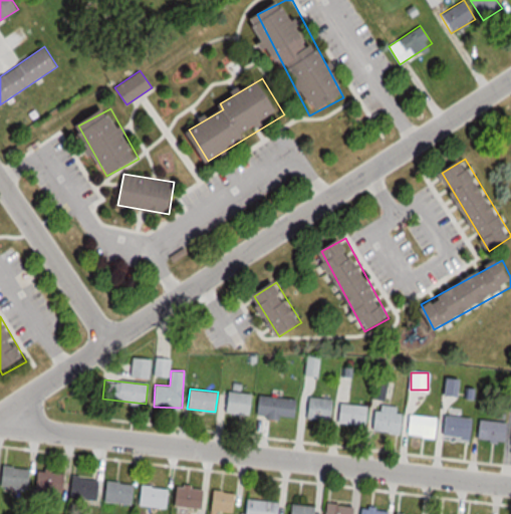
[(251,414),(252,392),(227,392),(226,413),(251,414)]
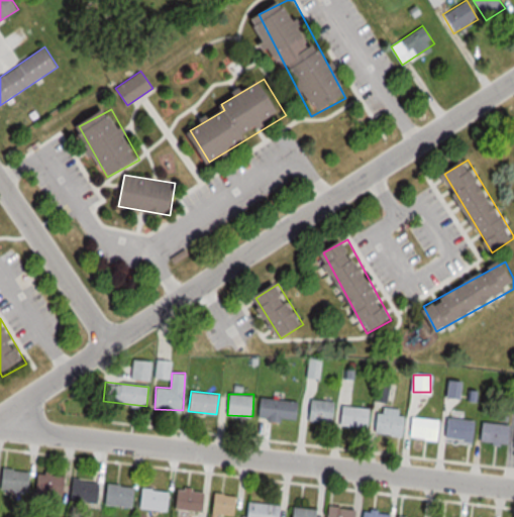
[(298,401),(260,397),(258,417),(296,421),(298,401)]
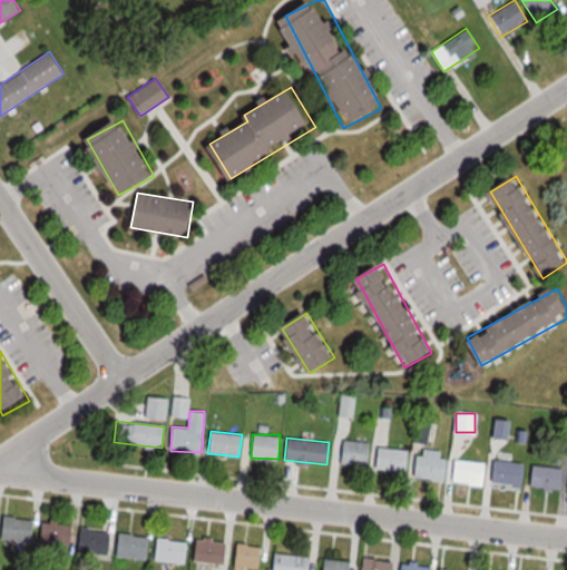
[(368,441),(341,441),(341,464),(368,464),(368,441)]
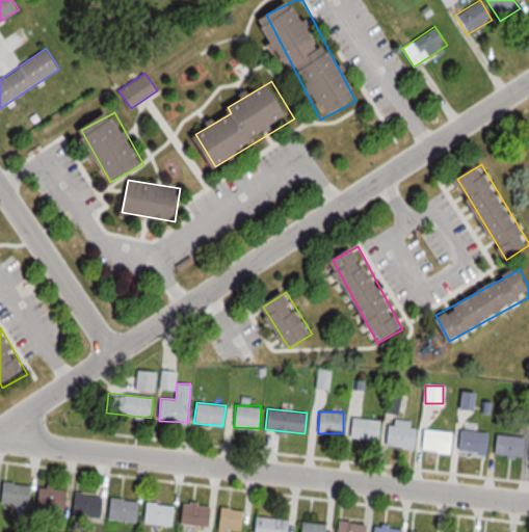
[(350,437),(379,440),(380,419),(351,418),(350,437)]
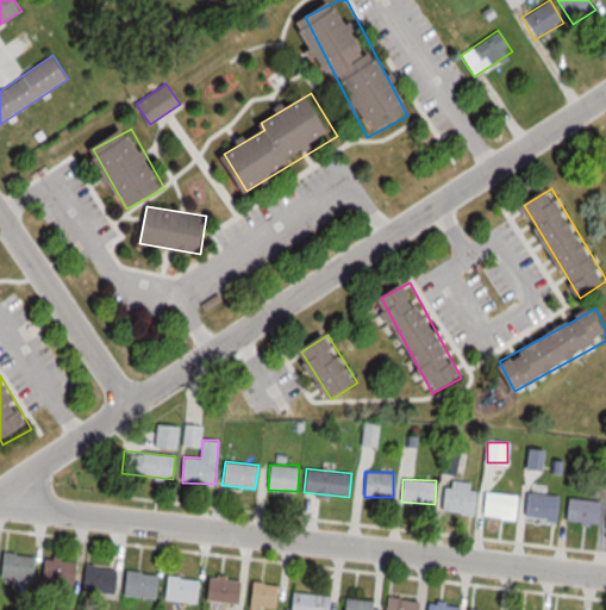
[(470,481),(447,479),(443,511),(475,514),(478,490),(470,489),(470,481)]
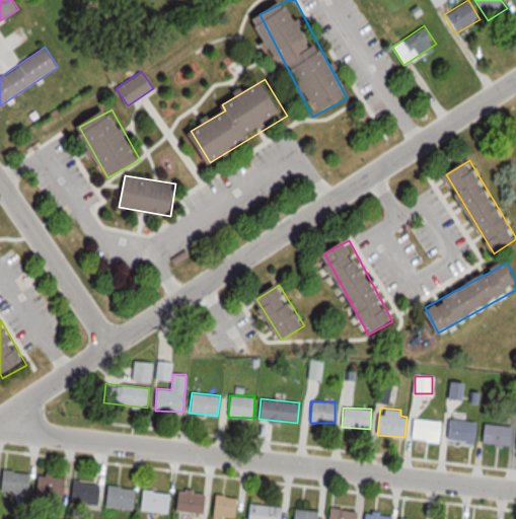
[(441,420),(413,419),(412,439),(440,440),(441,420)]
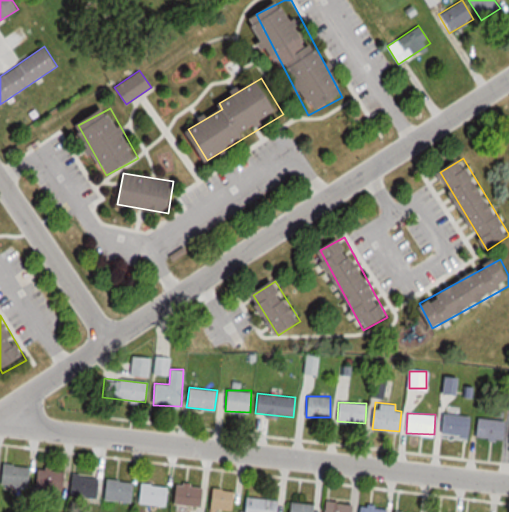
[(469,436),(471,416),(442,413),(440,434),(469,436)]
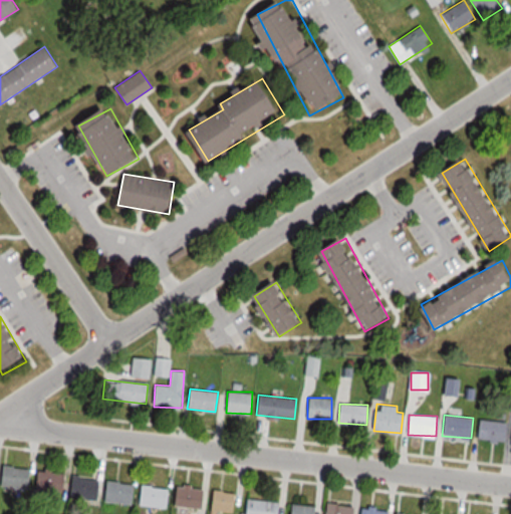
[(507,421),(478,421),(478,442),(507,442),(507,421)]
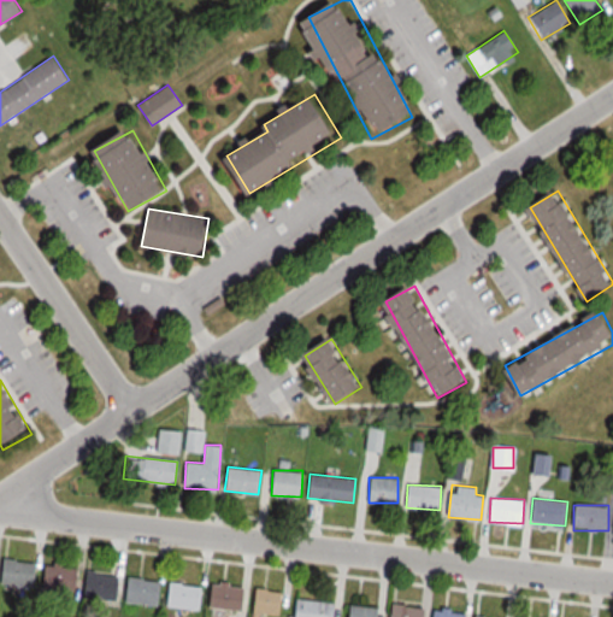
[(34,586),(34,560),(0,560),(0,586),(34,586)]
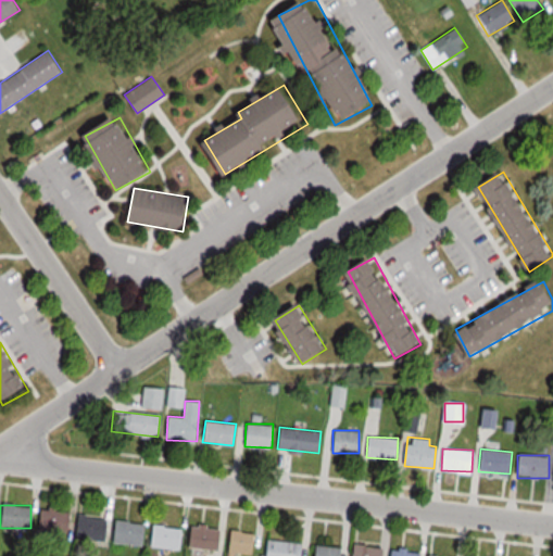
[(67,532),(68,509),(40,508),(39,531),(67,532)]
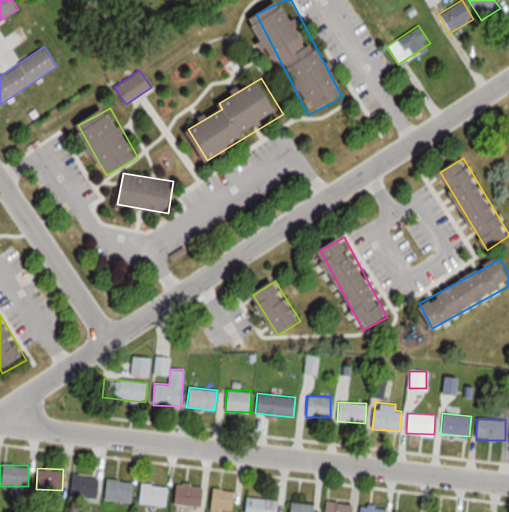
[(69,497),(96,499),(98,477),(71,474),(69,497)]
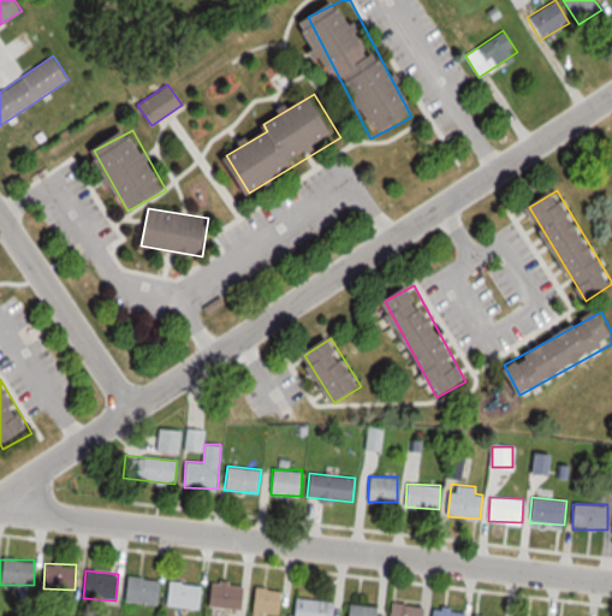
[(156,606),(160,582),(128,576),(124,600),(156,606)]
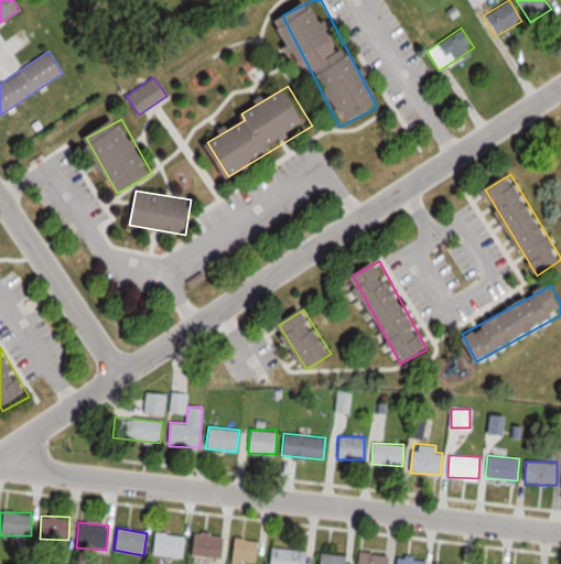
[(152,553),(181,560),(185,538),(157,532),(152,553)]
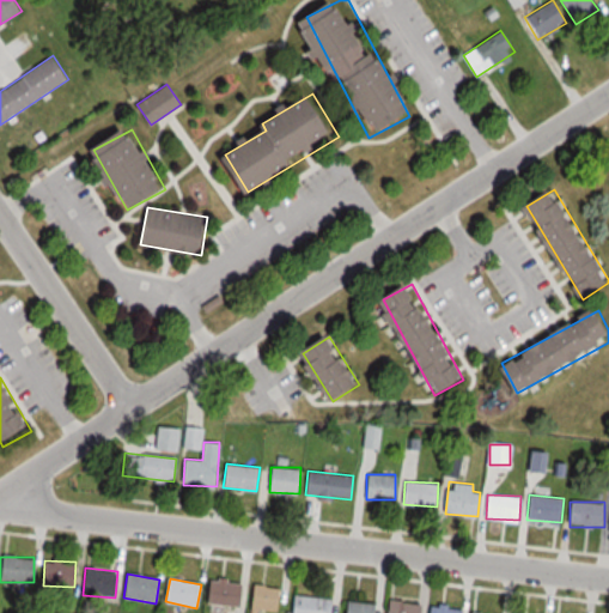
[(241,606),(241,581),(209,581),(209,606),(241,606)]
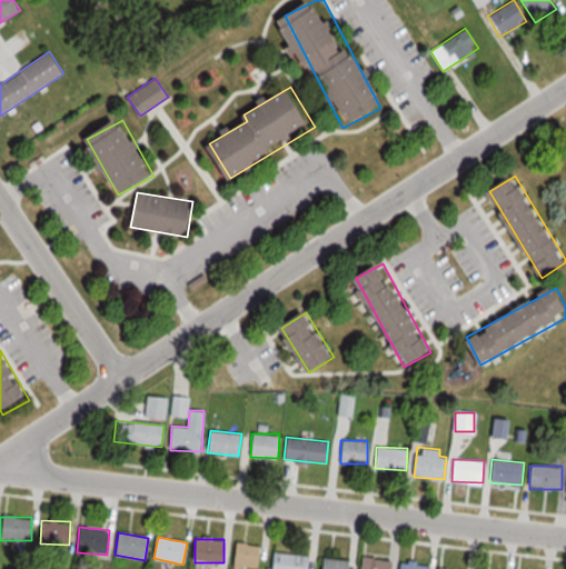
[(256,568),(260,547),(237,541),(232,565),(256,568)]
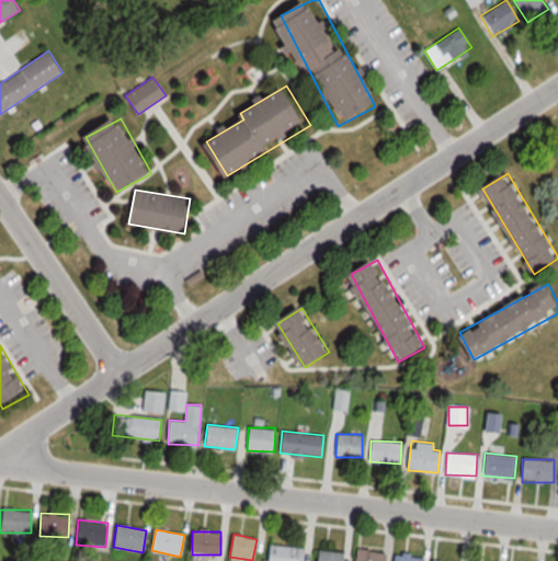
[(266,545),(264,560),(303,560),(305,548),(266,545)]
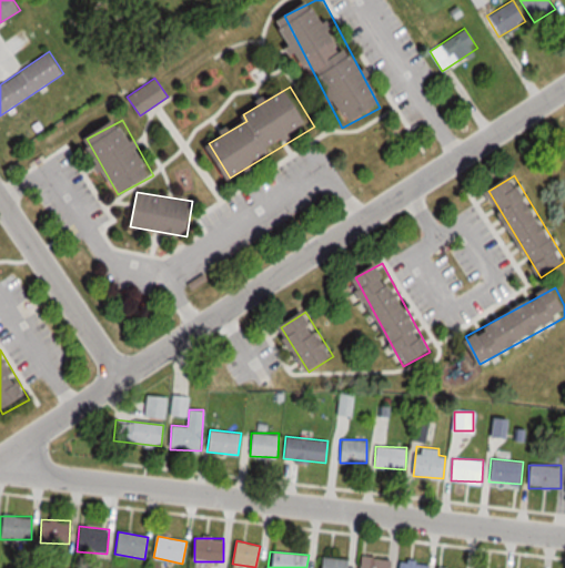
[(320,567),(349,567),(351,563),(324,555),(320,567)]
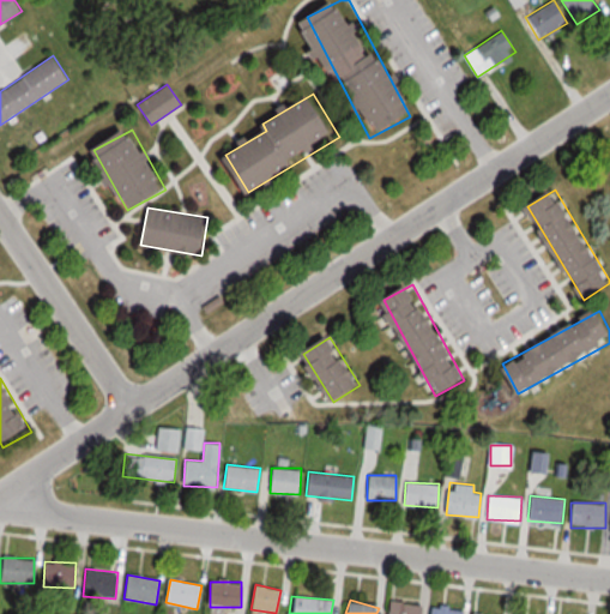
[(422,613),(423,605),(391,601),(388,613),(422,613)]
